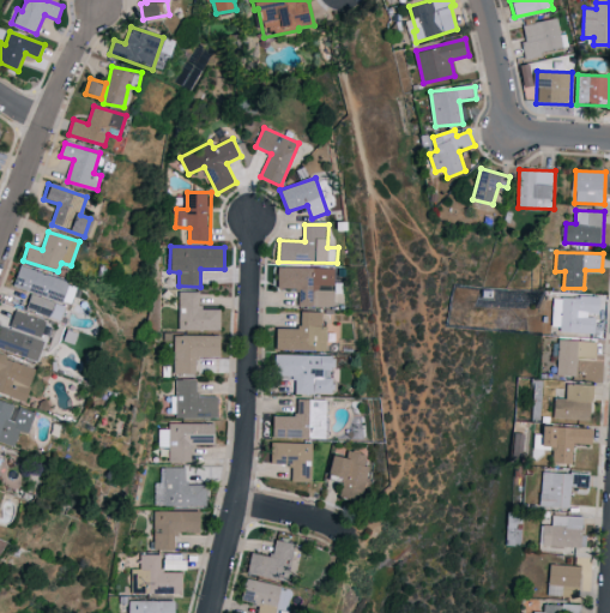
[(13,287),(70,305),(76,284),(19,266),(13,287)]
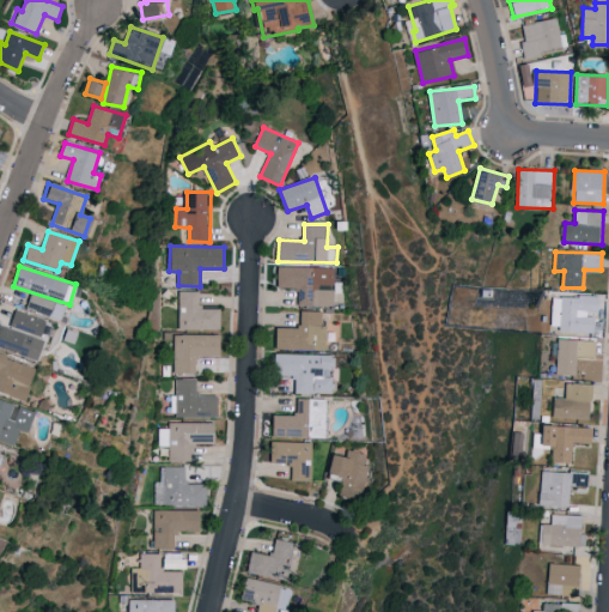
[(299,306),(335,307),(336,267),(278,266),(278,288),(300,289),(299,306)]
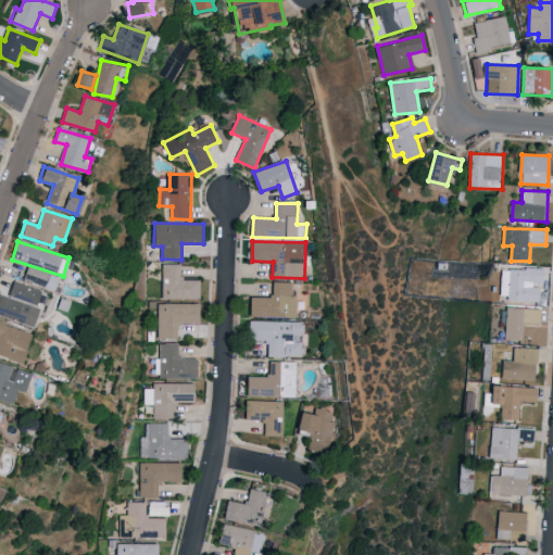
[(181,264),(164,264),(164,281),(163,281),(163,299),(201,299),(201,279),(181,279),(181,264)]
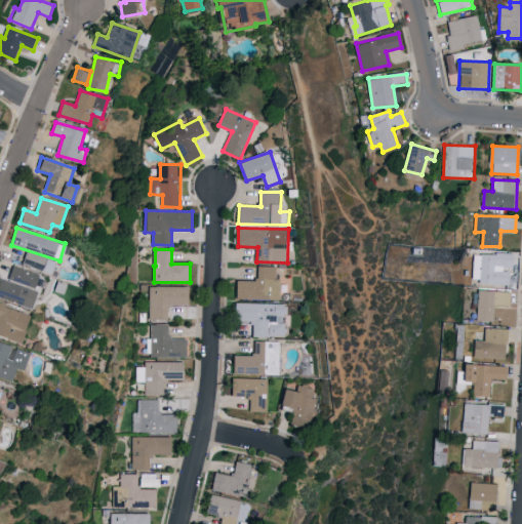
[(23,264),(41,271),(46,258),(27,251),(23,264)]
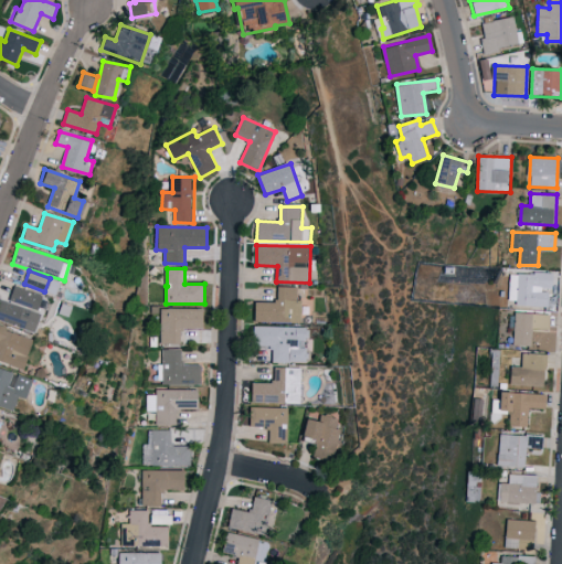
[(511,273),(509,304),(548,306),(549,290),(552,290),(553,275),(511,273)]
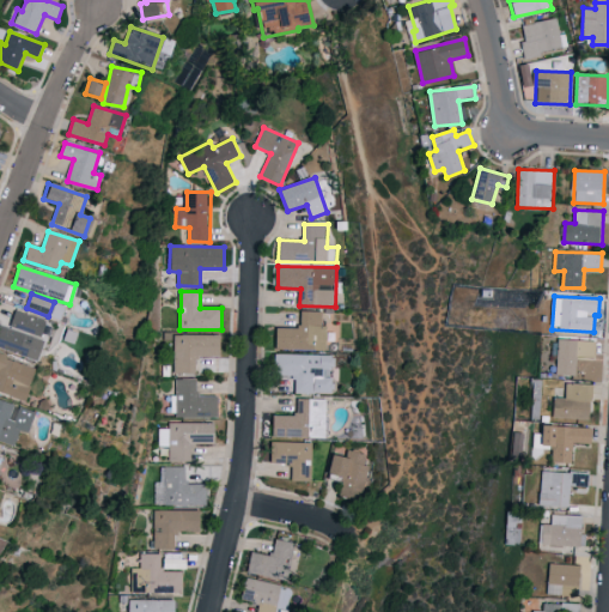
[(276,327),(275,350),(327,350),(327,325),(323,325),(323,311),(302,311),(300,328),(276,327)]
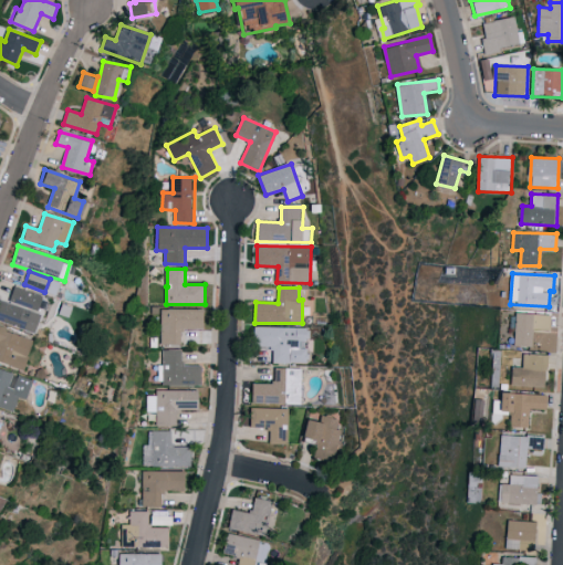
[(42,295),(13,289),(10,303),(39,310),(42,295)]
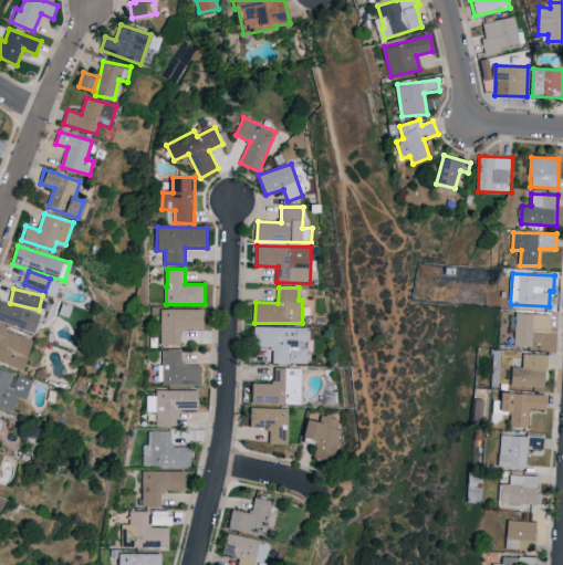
[(27,325),(32,326),(35,310),(0,301),(0,323),(27,328),(27,325)]
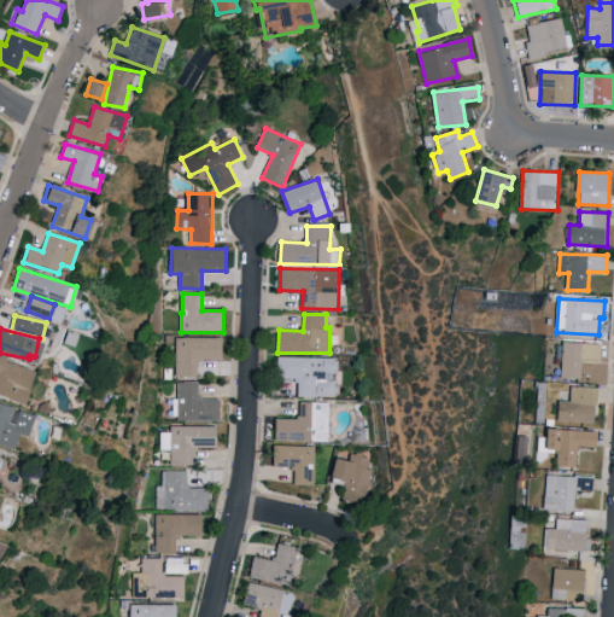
[(223,338),(179,337),(179,377),(199,377),(199,360),(223,360),(223,338)]
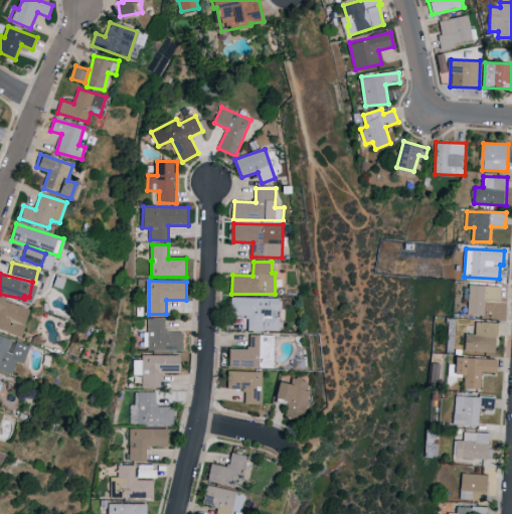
[(502,286),(470,285),(468,315),(485,315),(486,300),(501,300),(502,286)]
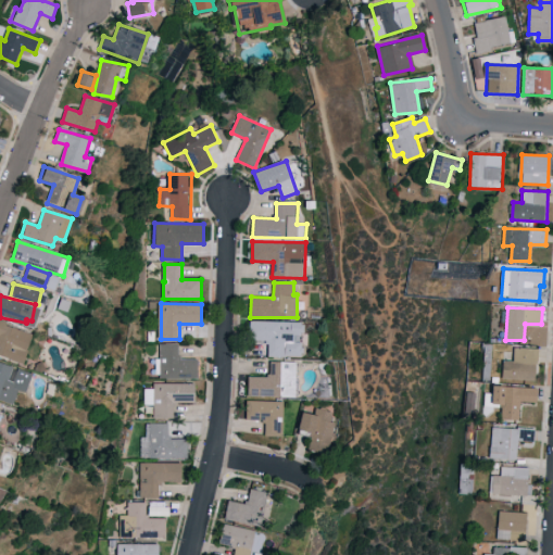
[(0,355),(23,364),(33,332),(0,322),(0,355)]
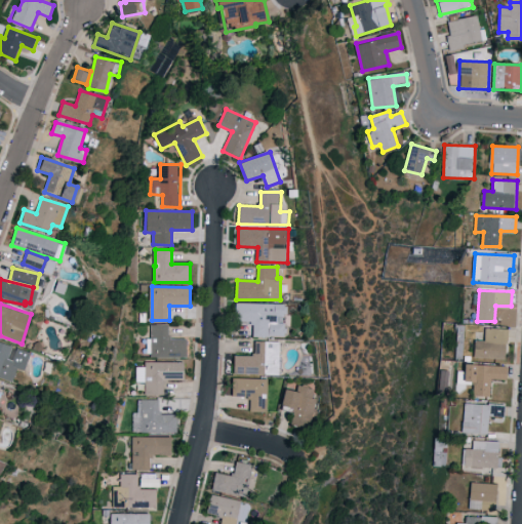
[(253,337),(286,337),(286,304),(236,304),(236,322),(253,323),(253,337)]
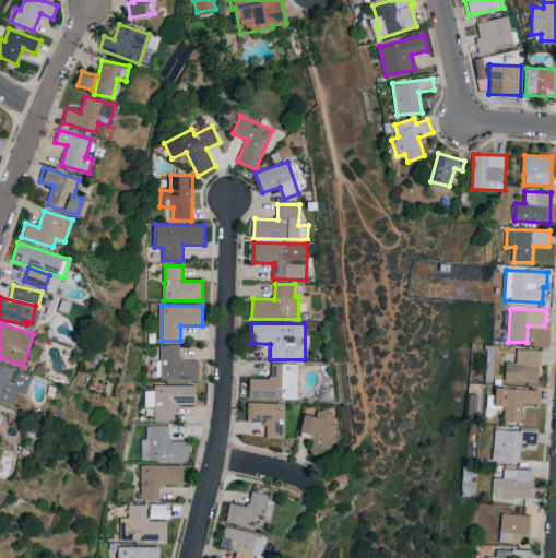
[(161,381),(201,380),(200,360),(181,361),(180,345),(162,345),(163,360),(161,360),(161,381)]
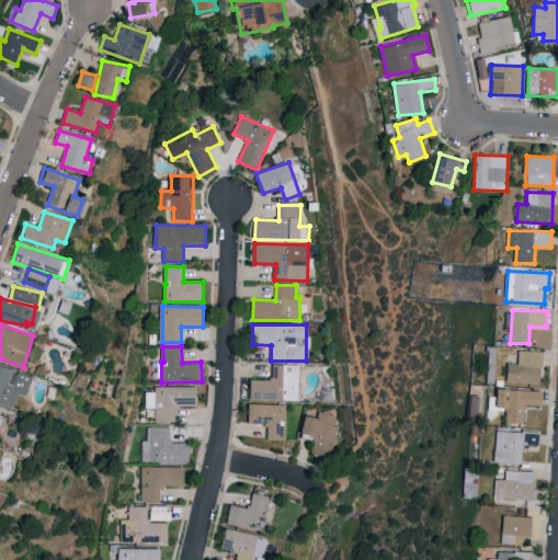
[(508,364),(507,383),(542,385),(543,352),(519,351),(519,364),(508,364)]
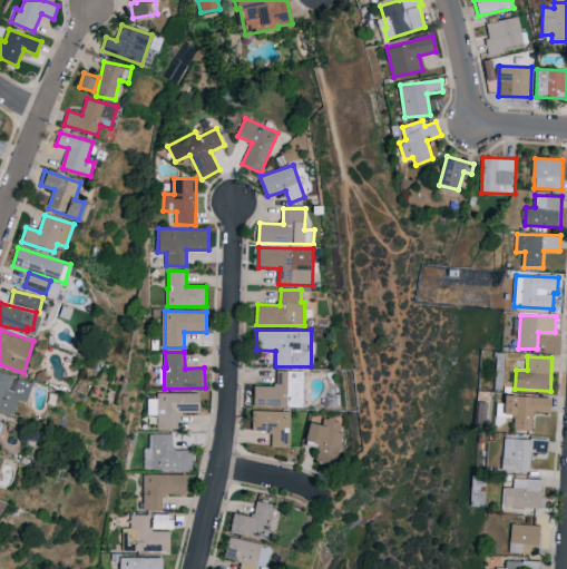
[(0,409),(15,414),(19,400),(27,402),(33,382),(0,371),(0,409)]
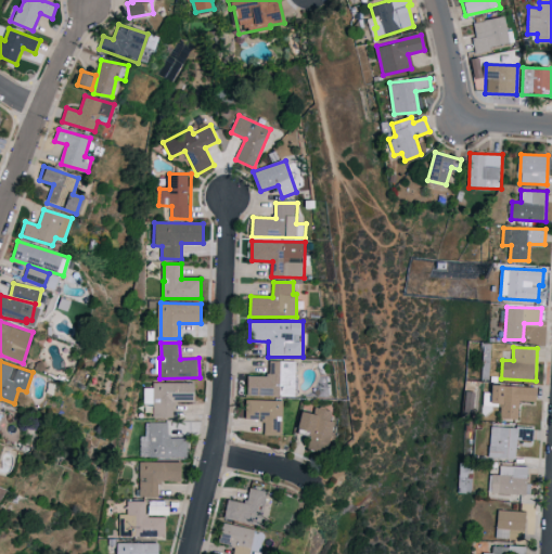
[(295,397),(296,361),(269,361),(269,376),(247,376),(246,395),(295,397)]
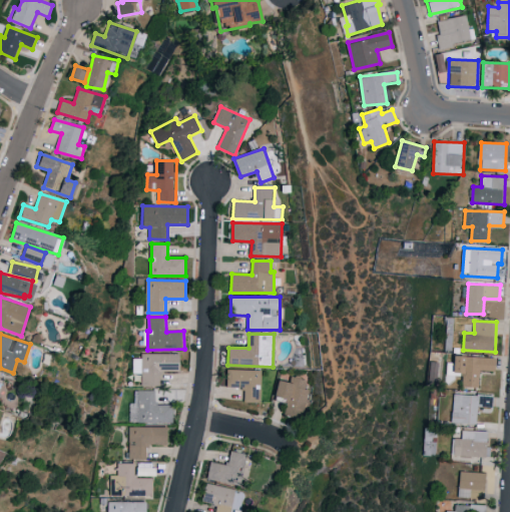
[(180,372),(180,354),(143,354),(143,359),(135,359),(134,374),(142,374),(142,386),(161,386),(161,371),(180,372)]
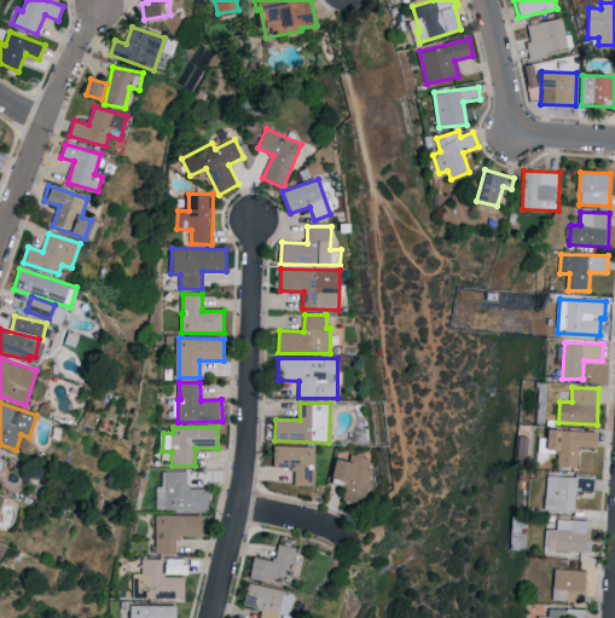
[(561,431),(547,428),(544,448),(557,450),(561,431)]
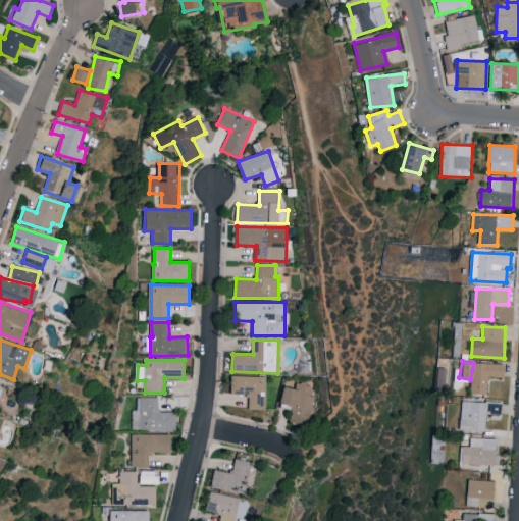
[(472,394),(487,395),(488,377),(504,378),(504,364),(473,363),(472,394)]
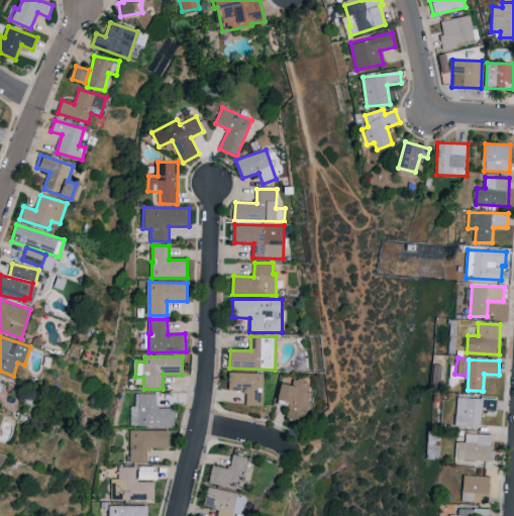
[(265,374),(229,373),(229,391),(246,391),(246,405),(264,405),(265,374)]
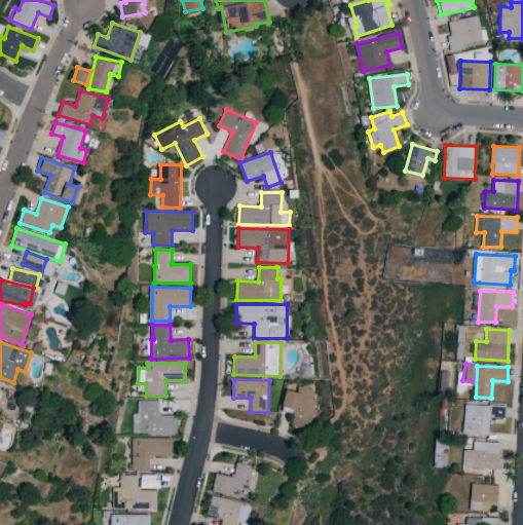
[(315,389),(299,386),(298,392),(284,390),(281,407),(295,410),(292,426),(312,429),(318,399),(313,399),(315,389)]
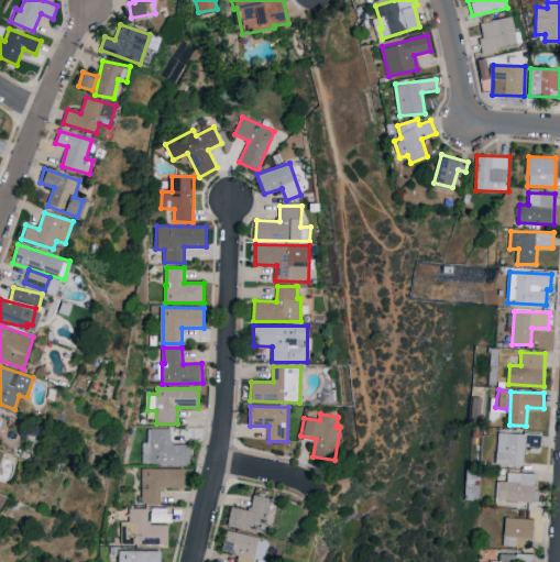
[(173,429),(152,428),(151,464),(190,465),(191,444),(172,444),(173,429)]
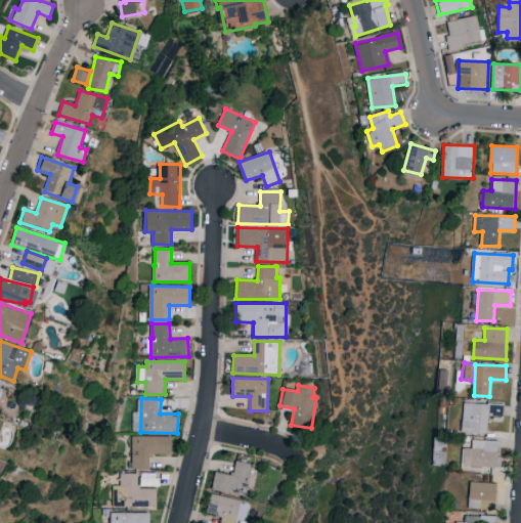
[(504,417),(504,404),(463,402),(462,432),(487,433),(488,416),(504,417)]
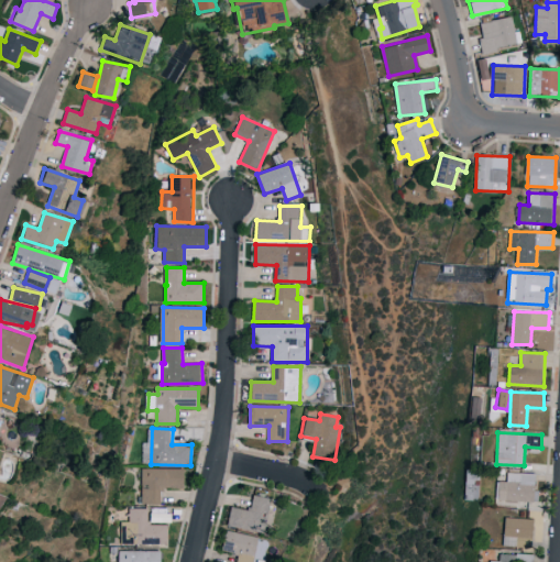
[(184,488),(184,469),(143,469),(143,504),(162,505),(162,487),(184,488)]
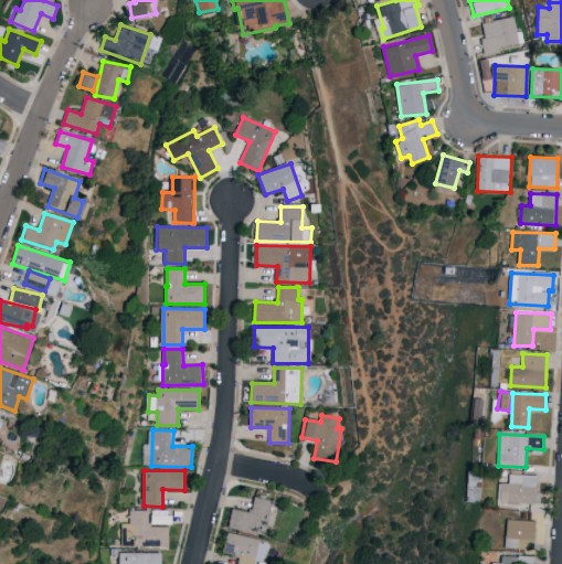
[(538,475),(510,474),(509,483),(499,483),(499,502),(537,503),(538,475)]
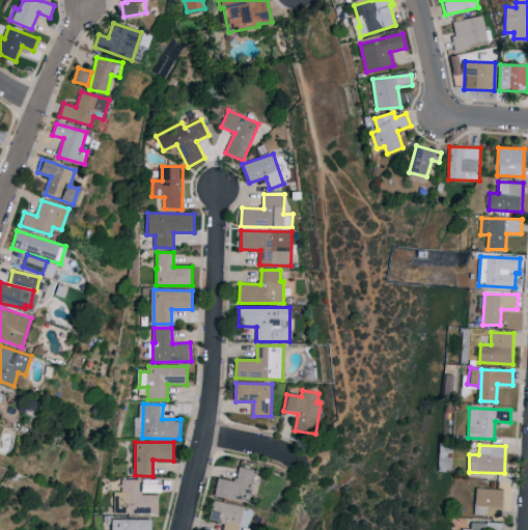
[(255,470),(238,467),(237,481),(217,478),(215,497),(251,502),(255,470)]
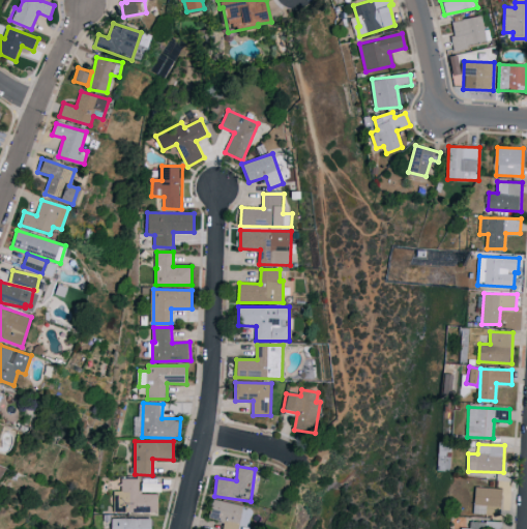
[(157,513),(157,495),(140,494),(140,479),(122,479),(122,491),(115,491),(114,512),(157,513)]
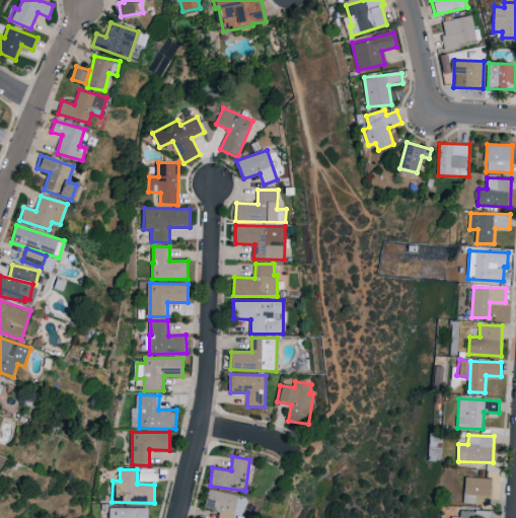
[(492,504),(492,477),(465,477),(465,504),(492,504)]
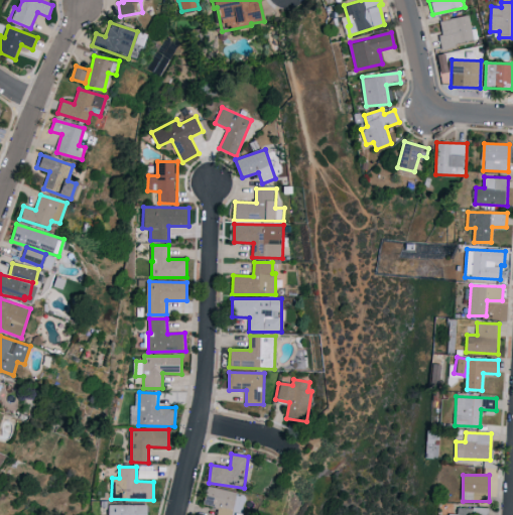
[(232,514),(236,491),(206,487),(204,506),(219,508),(217,514),(232,514)]
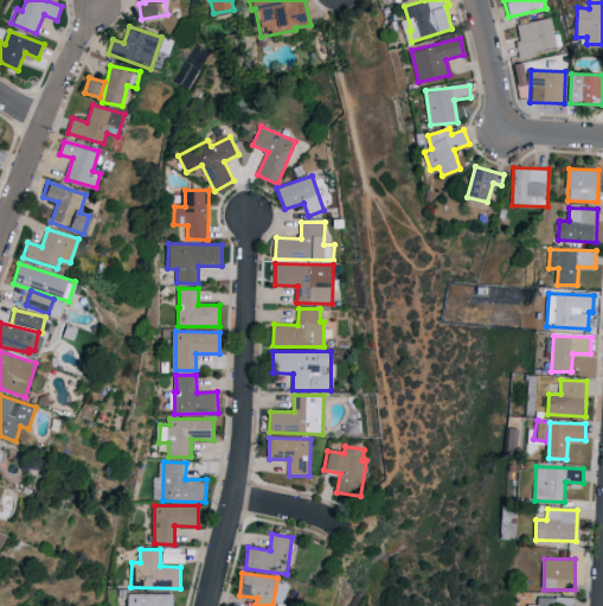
[(172,605),(173,594),(129,594),(129,605),(172,605)]
